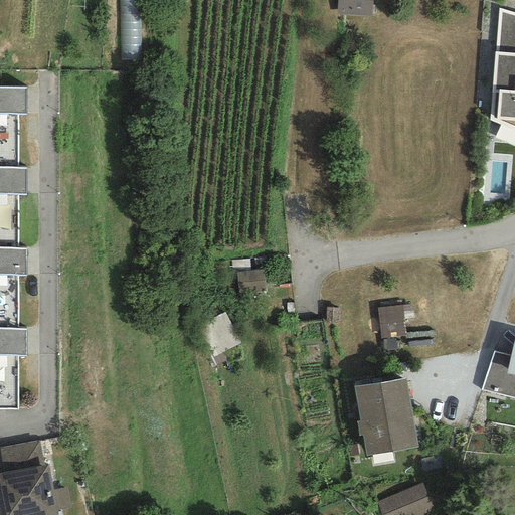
[(371,0),(337,0),(336,14),(370,17),(371,0)]
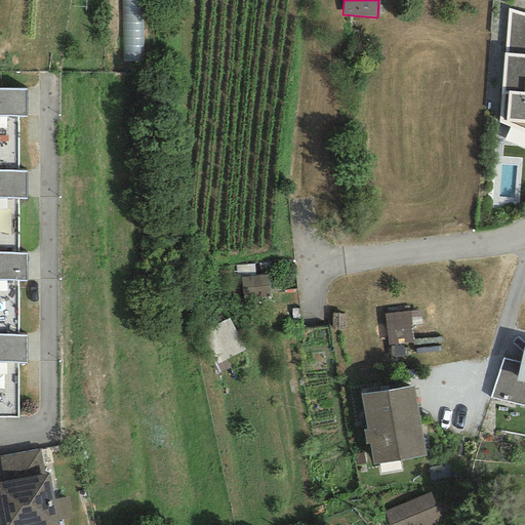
[(524,54),(524,13),(507,9),(503,53),(524,54)]
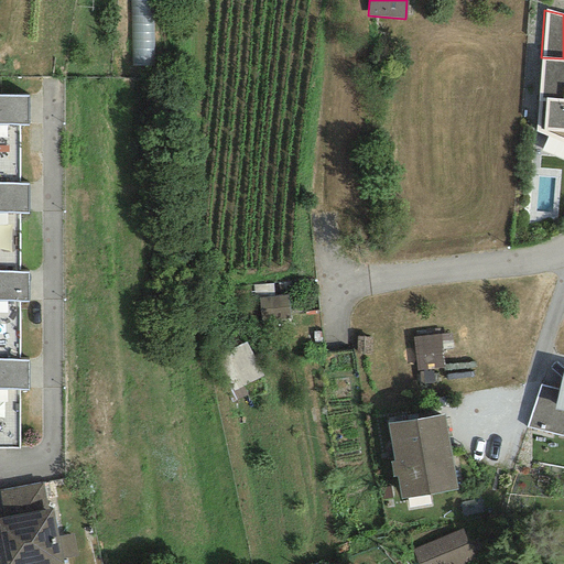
[(563,58),(541,57),(535,131),(563,143),(563,58)]
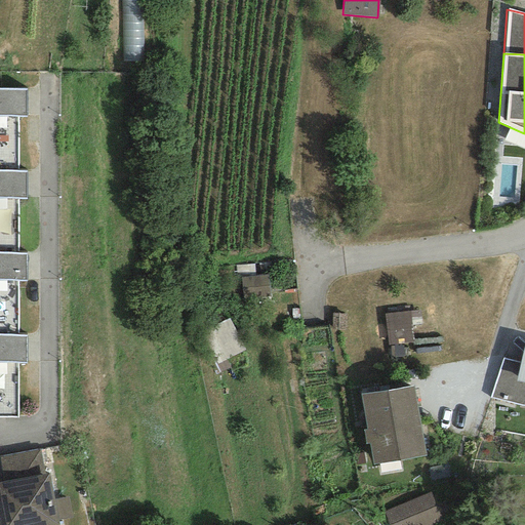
[(27,88),(0,87),(0,117),(27,117),(27,88)]
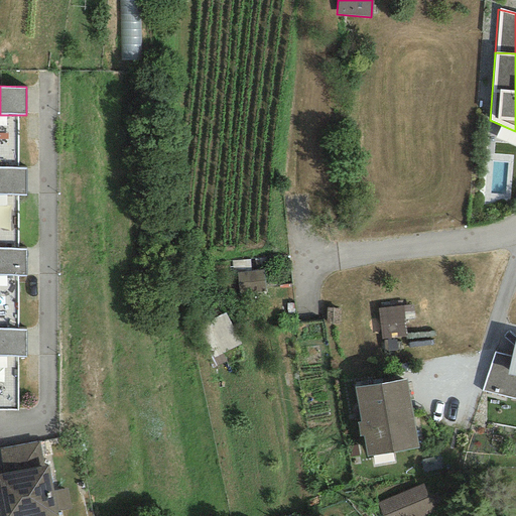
[(26,168),(0,167),(0,196),(25,197),(26,168)]
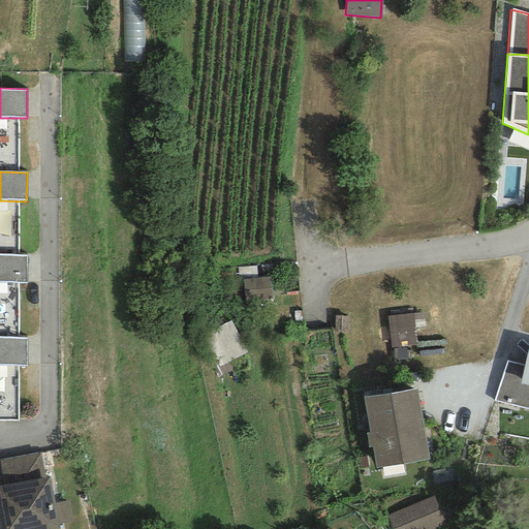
[(27,255),(0,254),(0,282),(27,283),(27,255)]
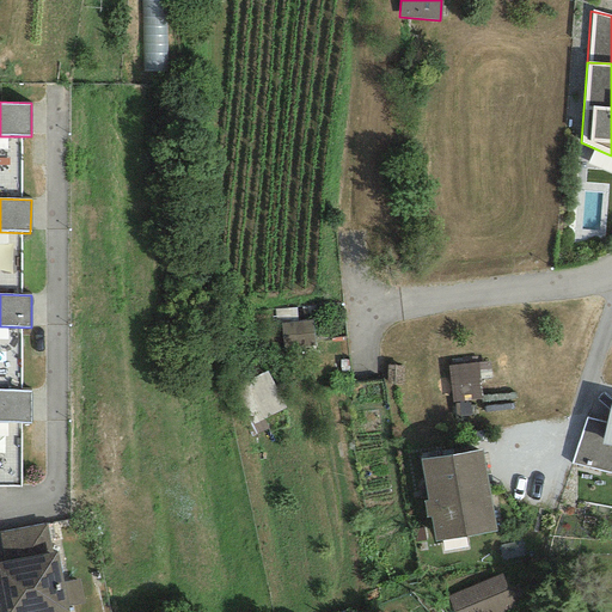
[(312,320),(281,323),(282,348),(314,346),(312,320)]
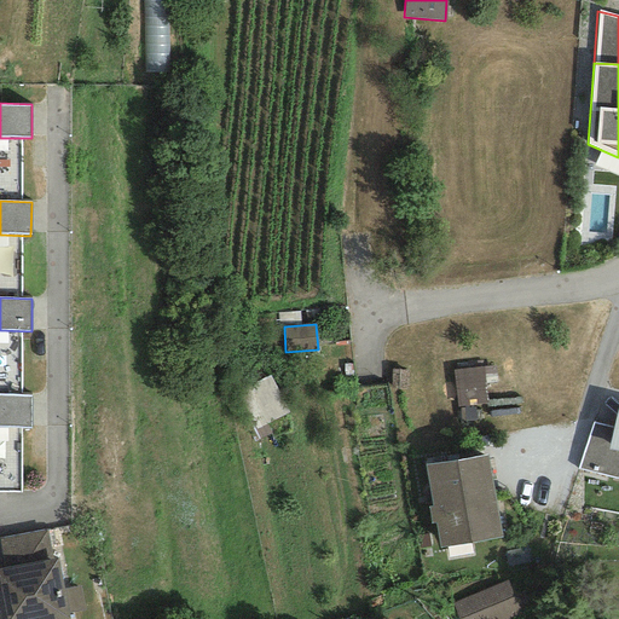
[(485,385),(497,382),(495,365),(482,368),(485,385)]
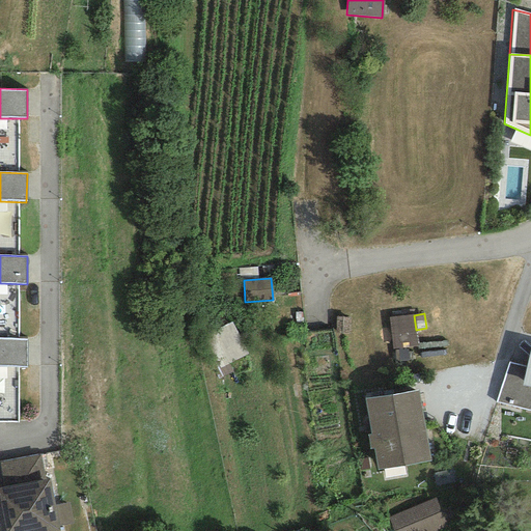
[(416,330),(414,315),(389,318),(392,350),(418,346),(416,330)]
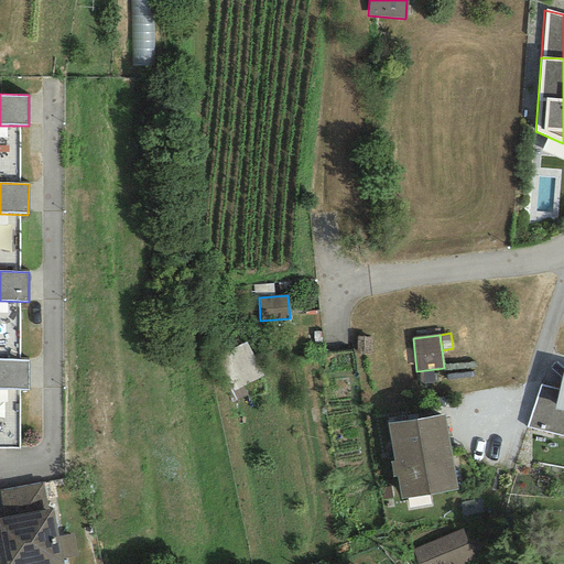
[(371,355),(372,338),(357,337),(356,355),(371,355)]
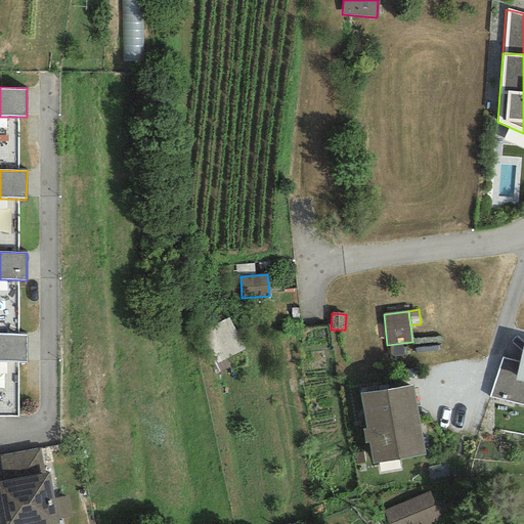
[(27,334),(0,334),(0,362),(27,362),(27,334)]
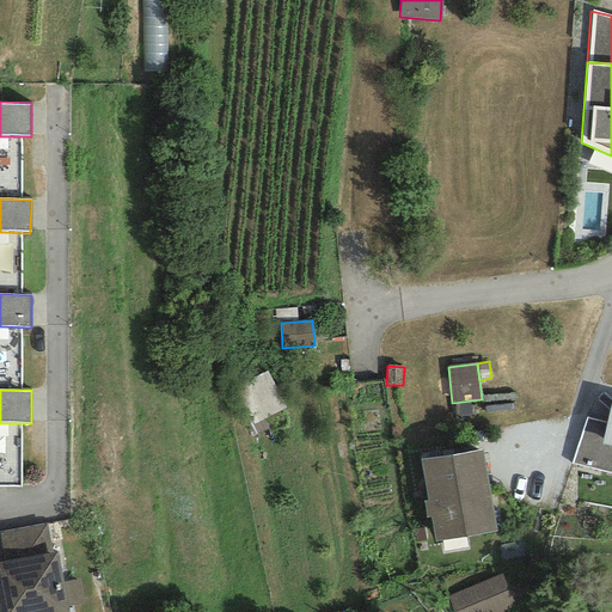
[(611,402),(606,423),(601,445),(611,447),(611,402)]
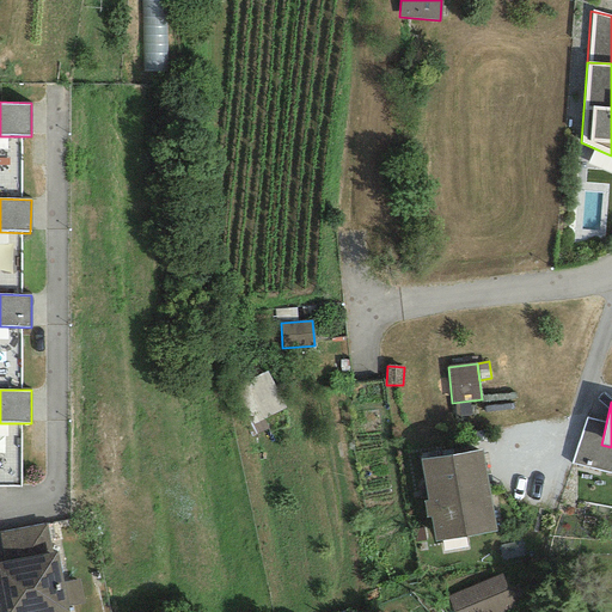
[(456,417),(471,416),(470,403),(454,404),(456,417)]
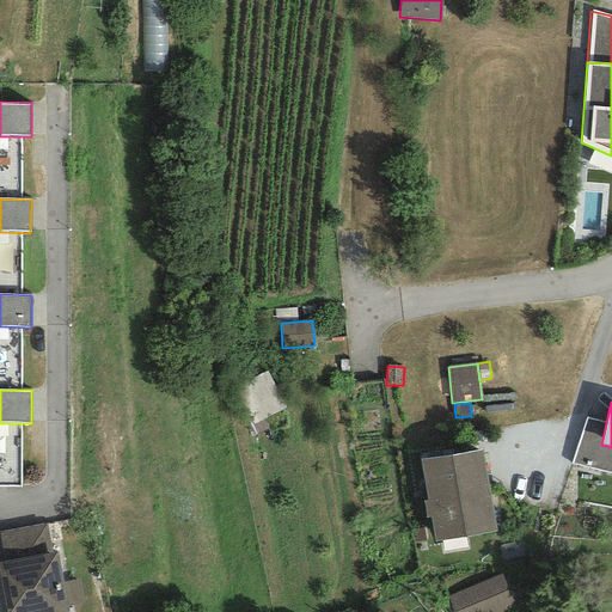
[(611,473),(611,447),(601,445),(606,423),(586,418),(571,464),(611,473)]
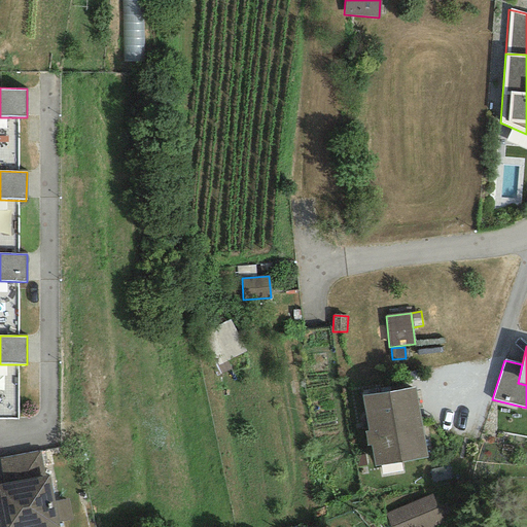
[(415,387),(361,396),(367,431),(371,446),(374,466),(427,457),(415,387)]
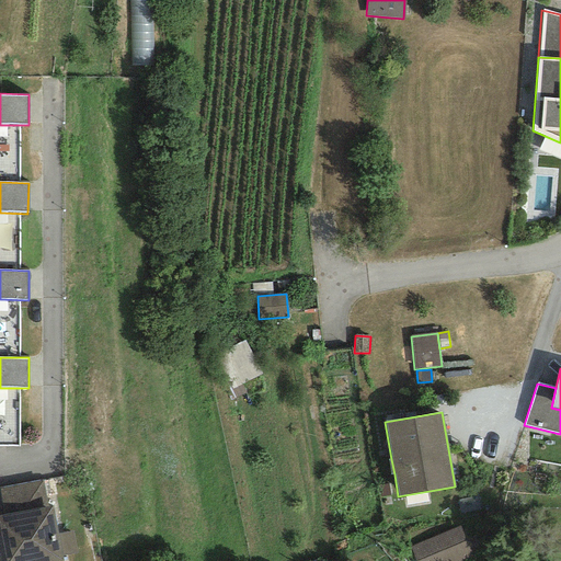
[(0,496),(3,515),(0,515),(0,560),(61,560),(61,557),(57,535),(52,507),(47,508),(42,480),(0,487),(0,496)]
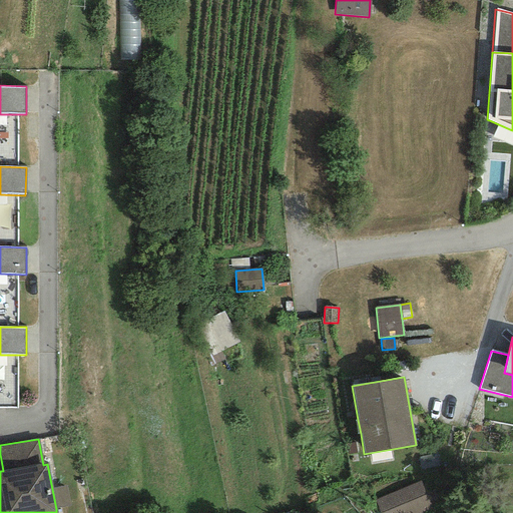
[(357,453),(355,443),(345,445),(347,455),(357,453)]
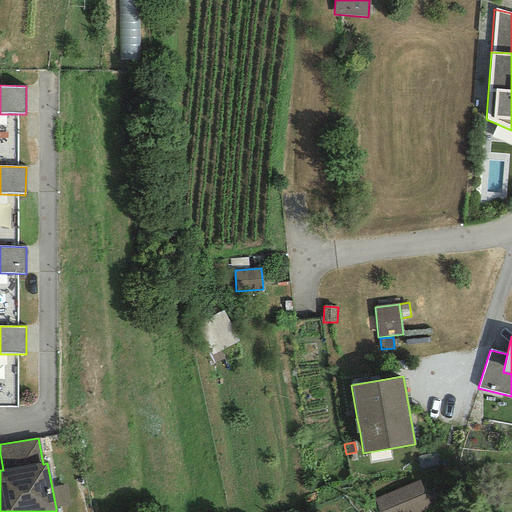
[(419,481),(374,499),(378,511),(421,511),(430,508),(419,481)]
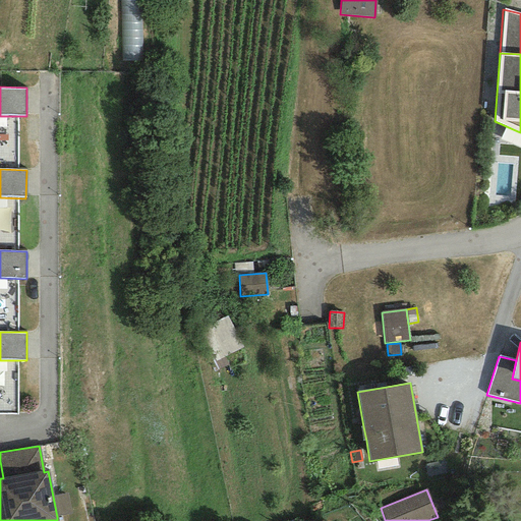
[(57,517),(71,514),(67,494),(53,497),(57,517)]
